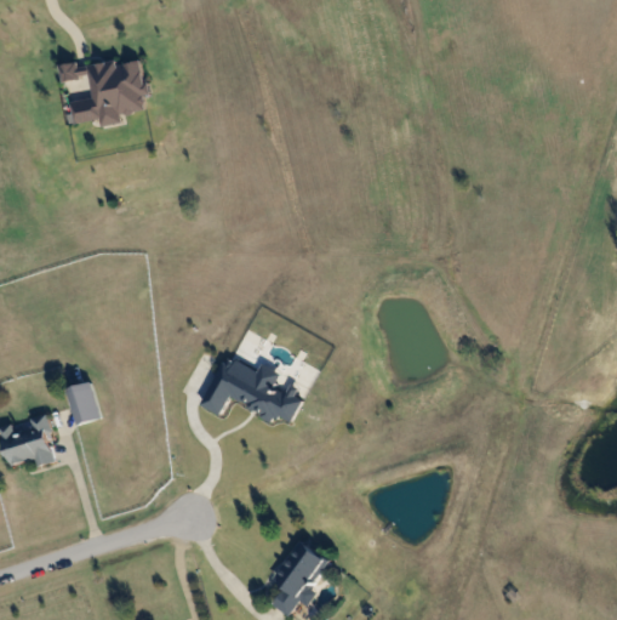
[(143,109),(73,119),(70,100),(91,96),(89,77),(60,80),(58,67),(140,56),(144,94),(142,94),(143,109)]
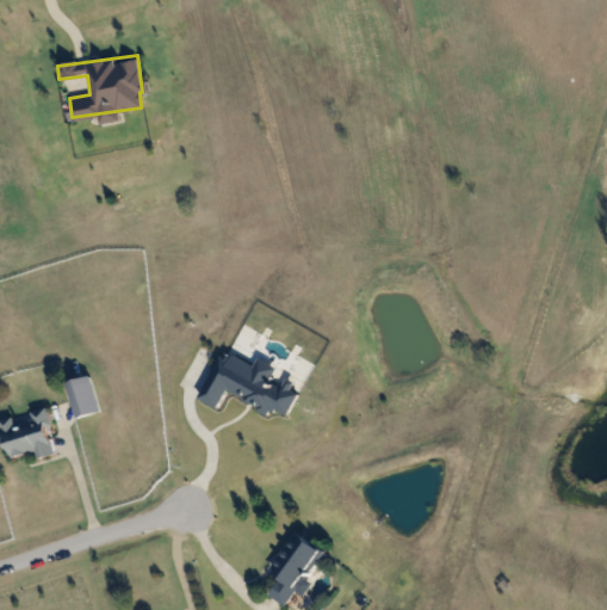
[(216,407),(197,399),(218,351),(298,388),(284,418),(224,389),(216,407)]
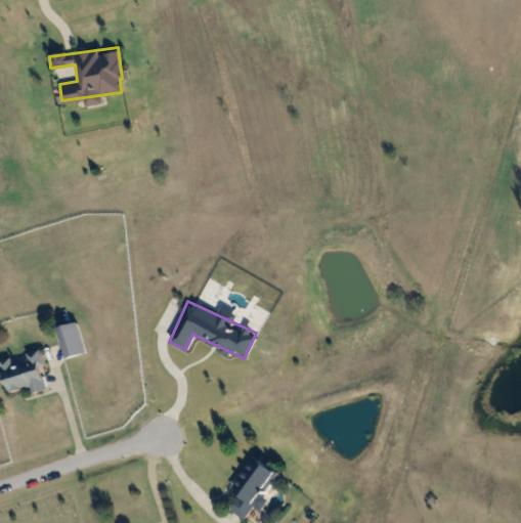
[(84,351),(63,357),(54,327),(75,320),(84,351)]
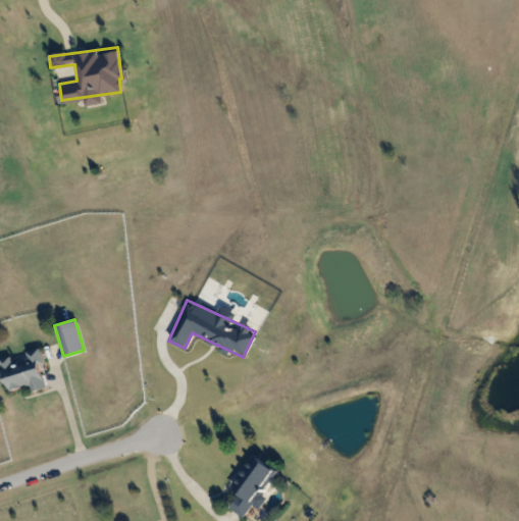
[(0,358),(36,348),(46,385),(30,391),(28,384),(8,389),(0,361),(0,358)]
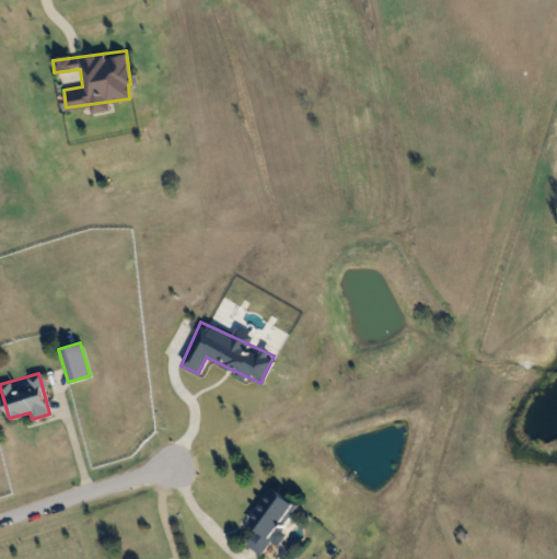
[(245,521),(268,486),(293,502),(260,554),(245,544),(256,527),(245,521)]
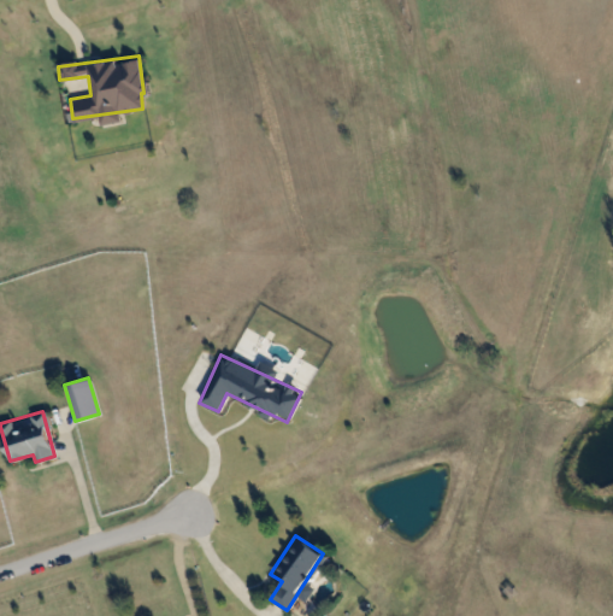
All buildings are outlined.
